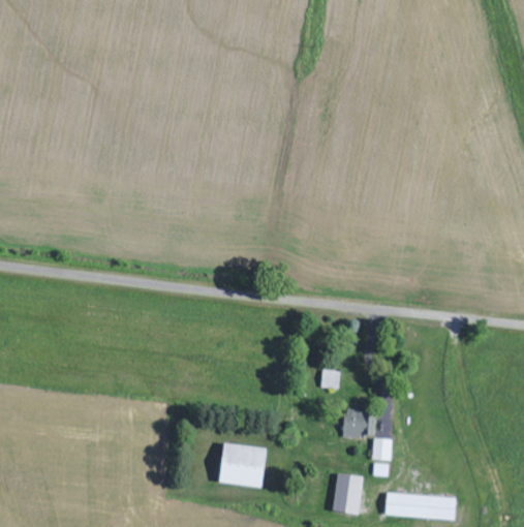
[(320,388),(338,388),(338,371),(320,370),(320,388)]
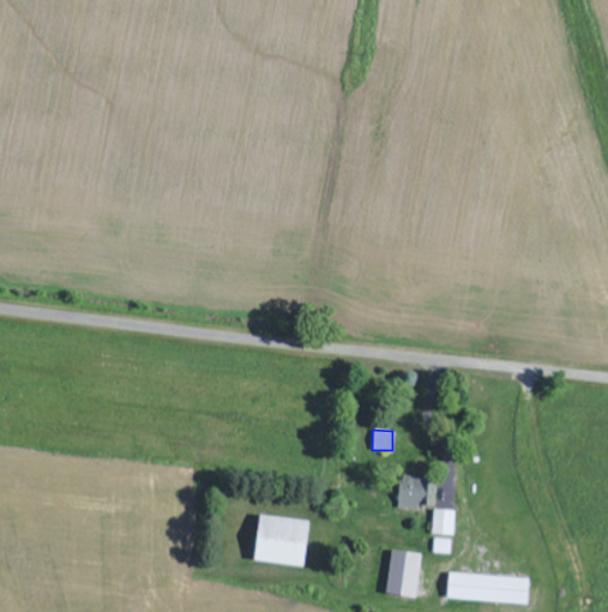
[(397,508),(423,509),(425,477),(398,475),(397,508)]
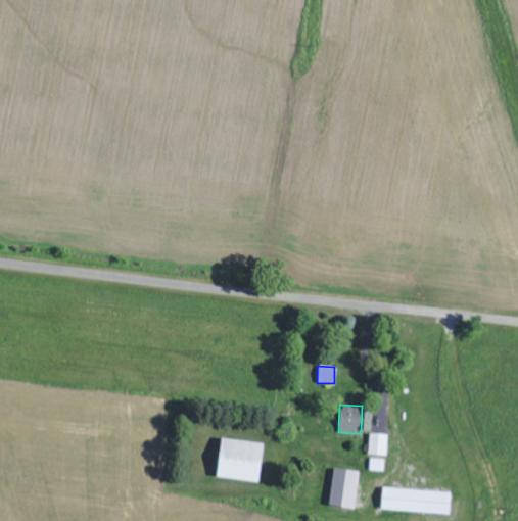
[(385,455),(386,434),(368,433),(367,454),(385,455)]
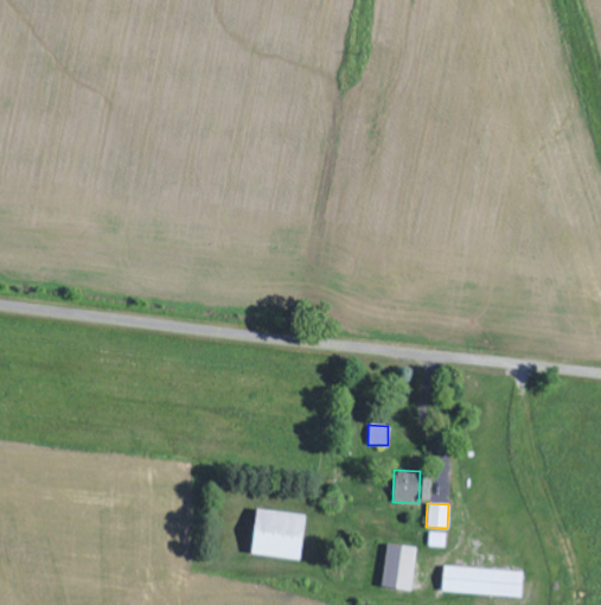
[(306,514),(257,510),(253,554),(302,559),(306,514)]
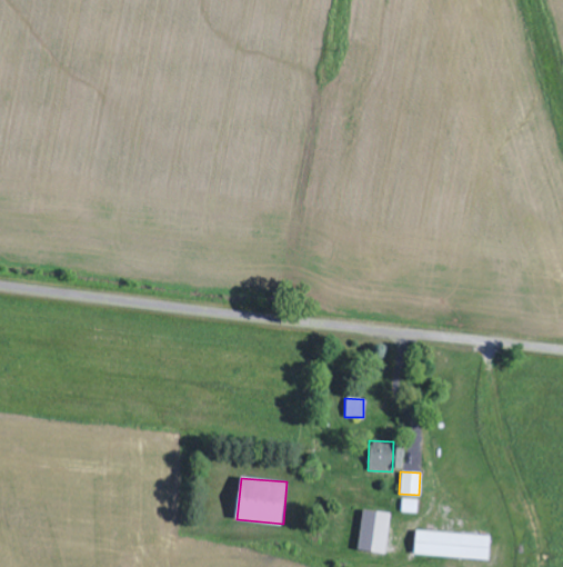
[(415,498),(400,498),(400,511),(415,511),(415,498)]
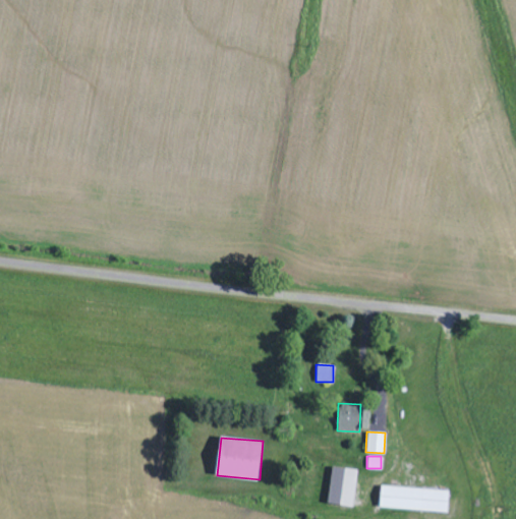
[(326,502),(351,507),(357,470),(332,466),(326,502)]
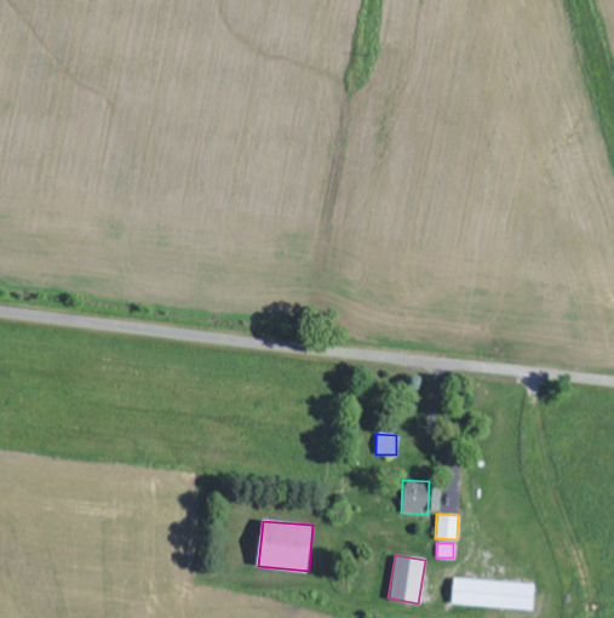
[(451,605),(533,608),(534,583),(452,578),(451,605)]
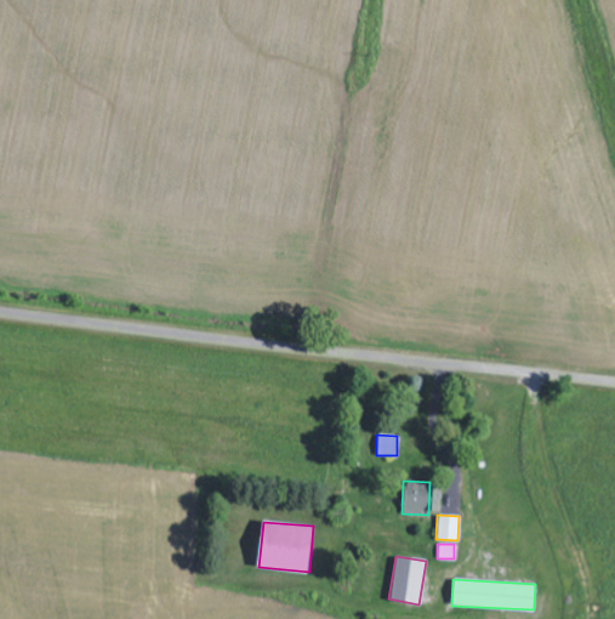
All buildings are outlined.
